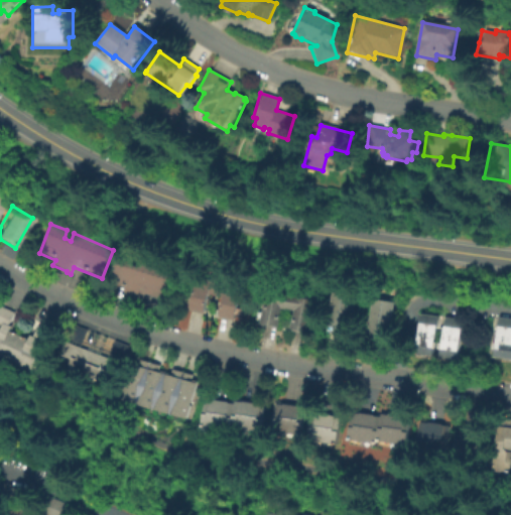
[(117,254),(131,259),(130,266),(139,269),(140,261),(181,275),(171,304),(144,295),(141,303),(136,301),(137,299),(123,294),(125,290),(107,284),(117,254)]
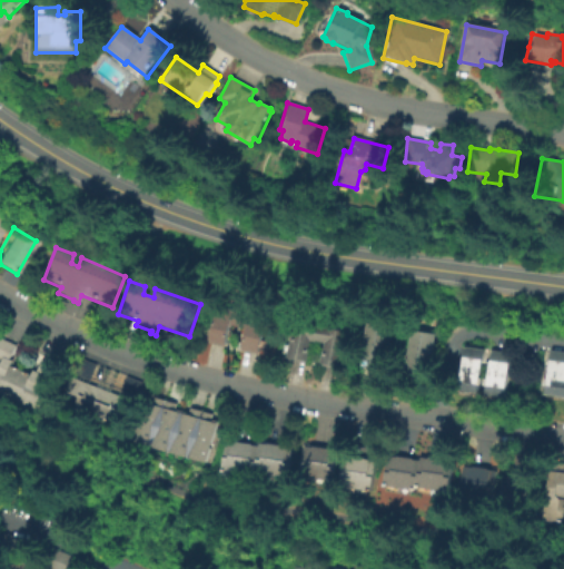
[(258,352),(240,349),(245,329),(230,324),(226,346),(208,342),(217,304),(266,315),(258,352)]
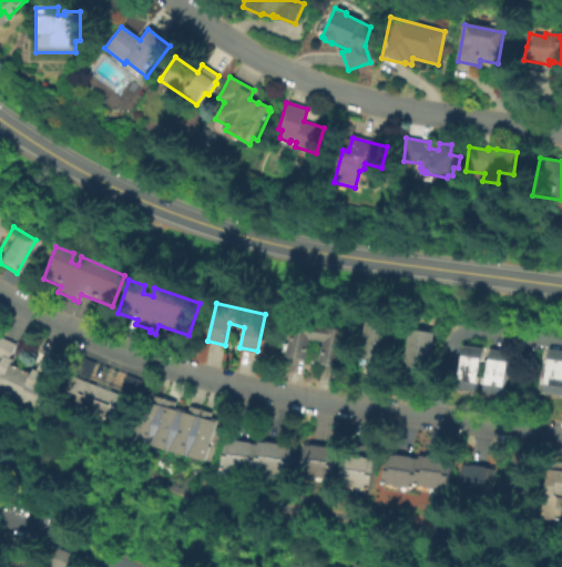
[(339,363),(338,363),(337,367),(320,364),(322,361),(319,360),(323,341),(310,338),(308,357),(304,357),(304,362),(287,358),(288,354),(286,354),(287,352),(282,351),(283,342),(288,343),(292,319),(345,328),(341,353),(346,354),(345,362),(340,361),(339,363)]
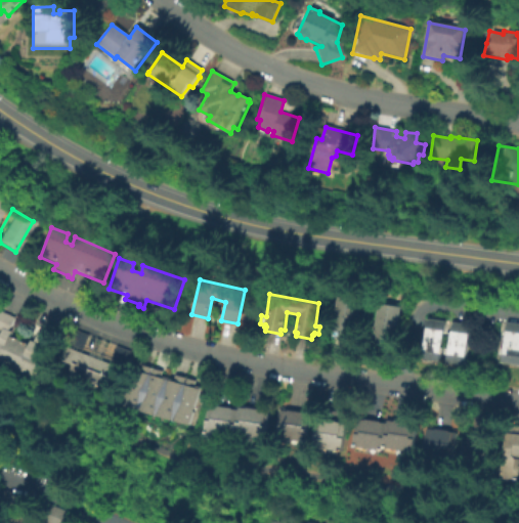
[(327,336),(350,336),(351,298),(327,297),(327,336)]
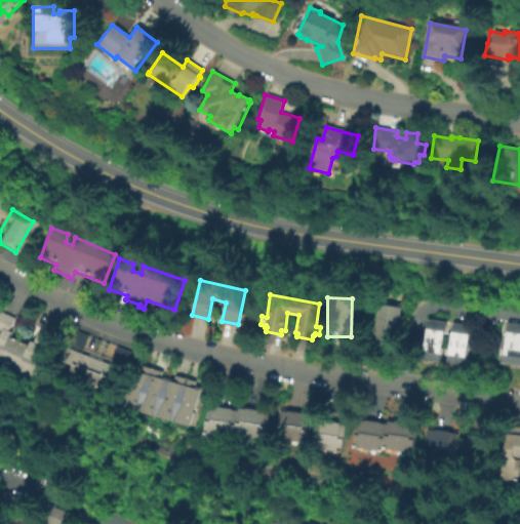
[(369,344),(392,344),(393,306),(370,306),(369,344)]
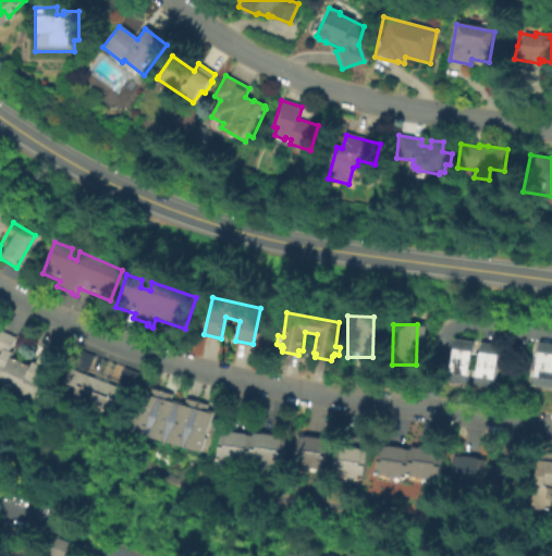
[(0,387),(34,402),(41,382),(33,379),(43,353),(31,348),(24,366),(2,357),(10,337),(0,333),(0,387)]
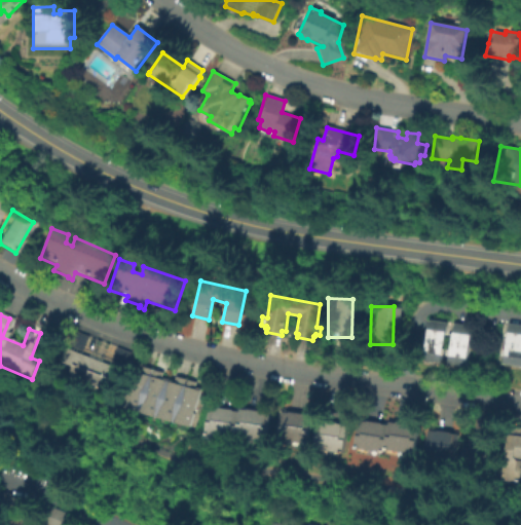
[(420,319),(441,321),(440,332),(446,333),(447,323),(466,325),(460,365),(443,363),(444,354),(436,353),(435,362),(416,359),(420,319)]
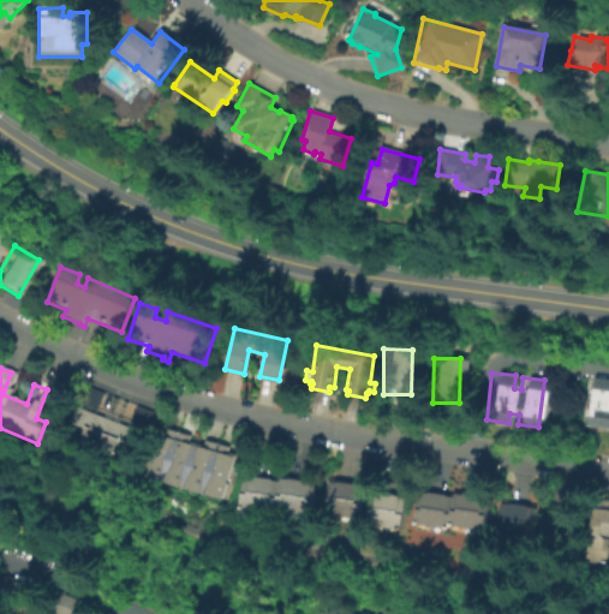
[(585,377),(608,380),(608,428),(578,424),(585,377)]
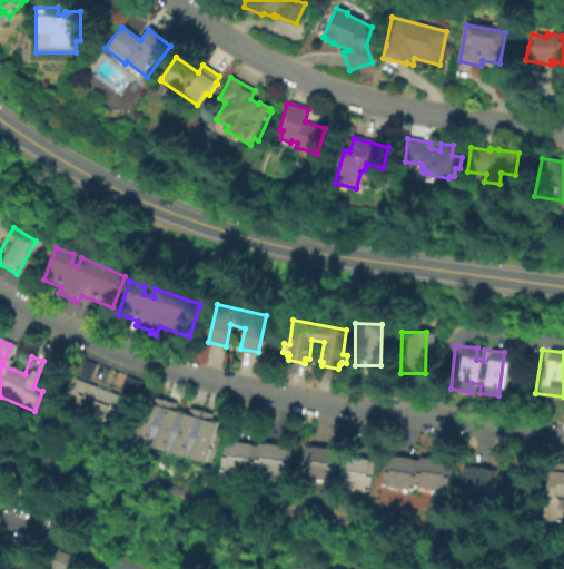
[(89,382),(119,394),(127,375),(142,381),(130,414),(119,410),(115,420),(106,415),(106,417),(77,405),(79,399),(67,394),(80,359),(96,364),(89,382)]
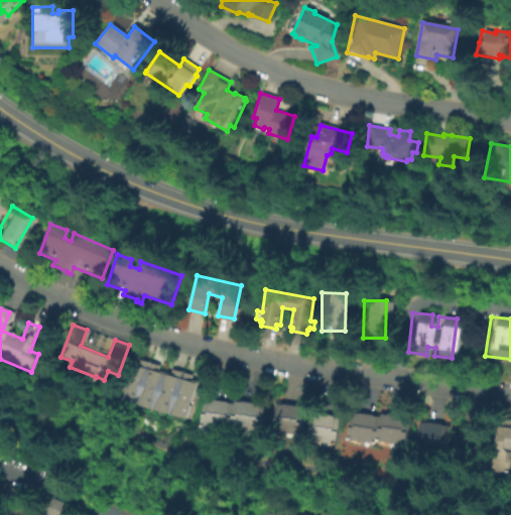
[(187,417),(120,398),(124,384),(125,384),(132,361),(138,363),(139,358),(159,364),(158,369),(170,373),(171,368),(193,374),(190,379),(198,381),(187,417)]
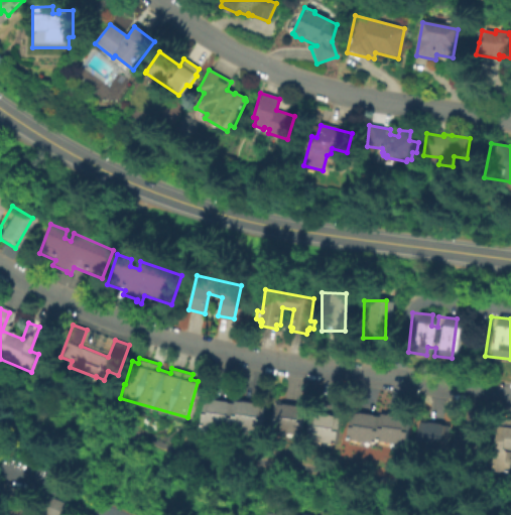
[(205,397),(233,401),(234,398),(263,403),(259,430),(233,426),(233,428),(230,427),(229,429),(225,429),(225,427),(204,424),(204,425),(200,424),(205,397)]
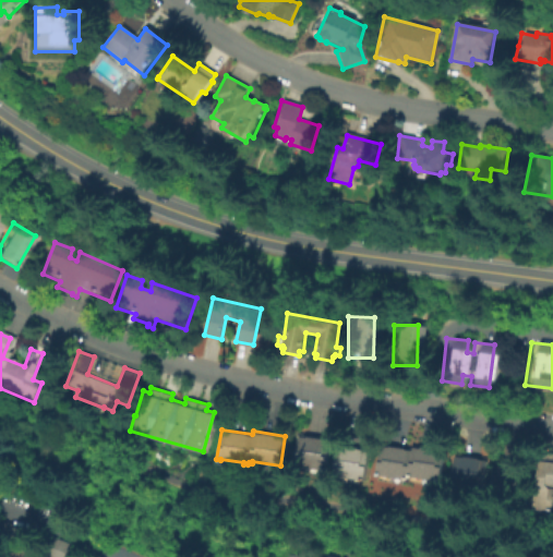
[(297,434),(332,438),(327,469),(292,463),(297,434)]
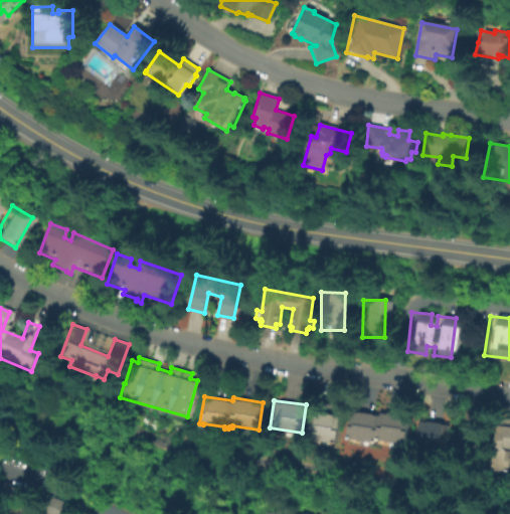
[(338,442),(307,437),(311,409),(342,414),(338,442)]
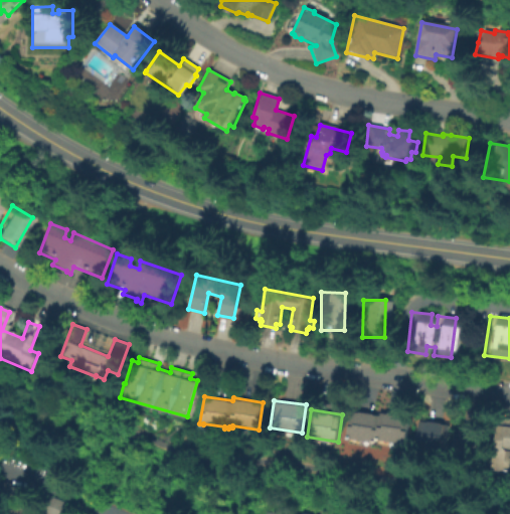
[(348,410),(379,413),(379,410),(399,413),(399,414),(412,416),(408,443),(380,438),(379,442),(344,438),(348,410)]
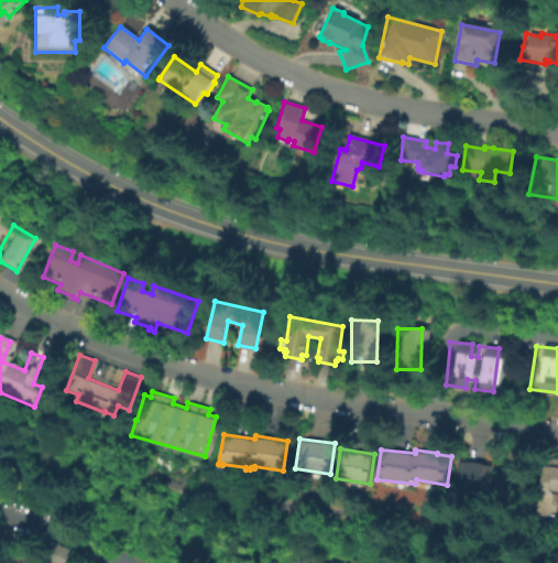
[(456,458),(492,463),(489,494),(452,489),(456,458)]
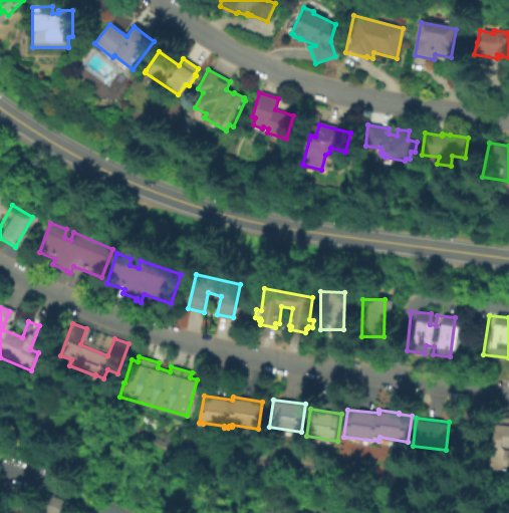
[(453,426),(485,430),(481,456),(450,453),(453,426)]
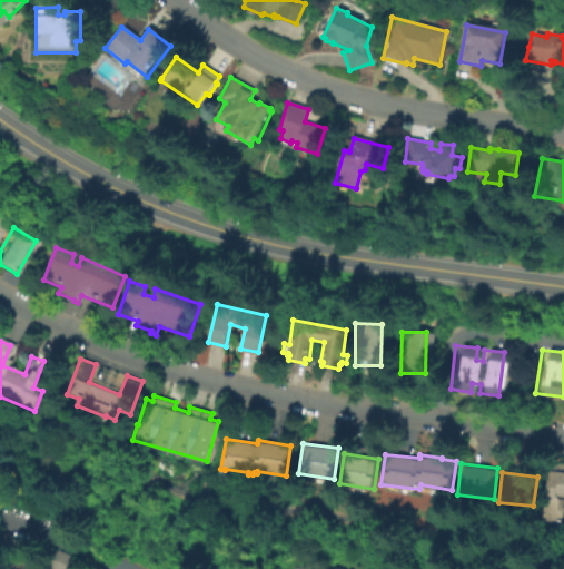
[(540,521),(563,521),(563,473),(542,472),(540,521)]
